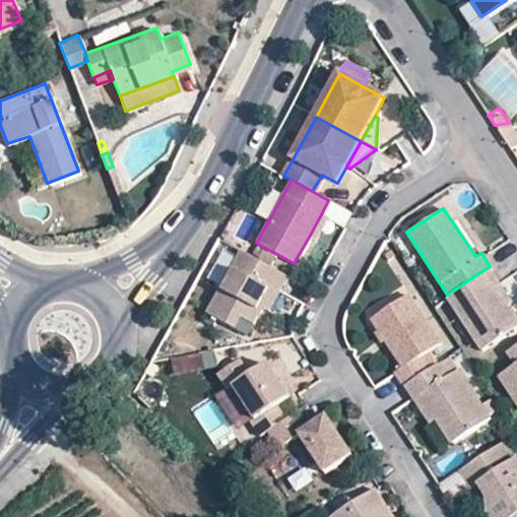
[(325,217),(321,214),(309,237),(313,240),(325,217)]
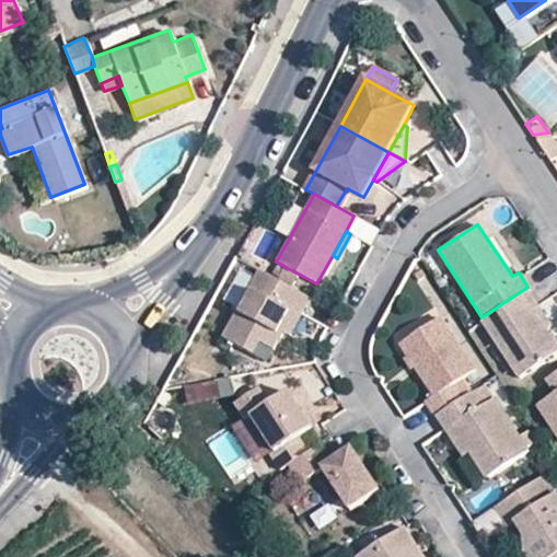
[(300,313),(309,297),(260,270),(222,337),(253,354),(260,340),(270,347),(280,331),(292,309),(300,313)]
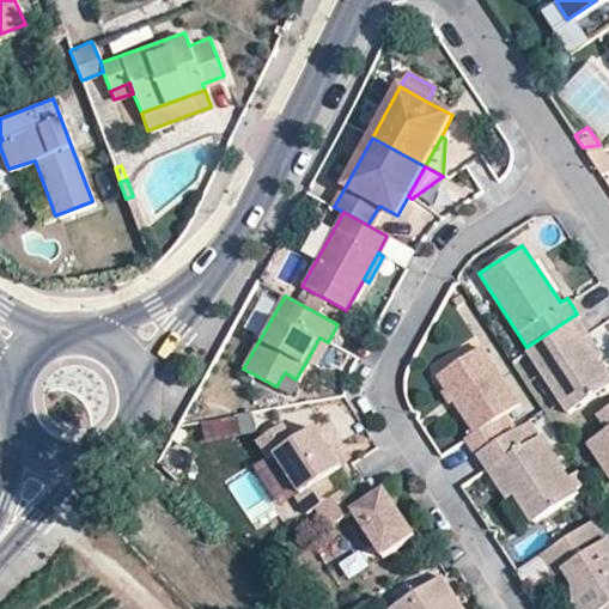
[(589,330),(577,314),(527,347),(568,407),(608,379),(608,373),(583,335),(589,330)]
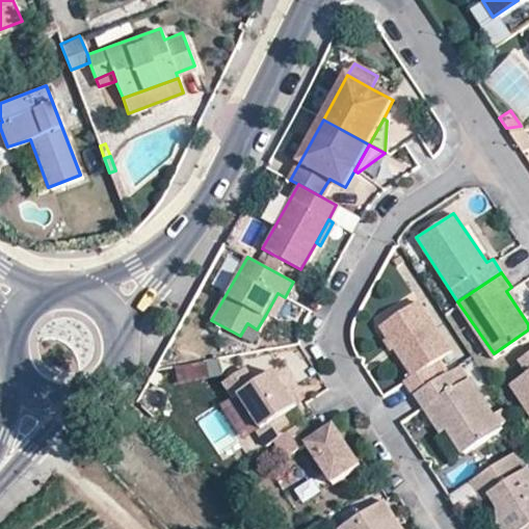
[(523,306),(511,287),(506,291),(519,309),(523,306)]
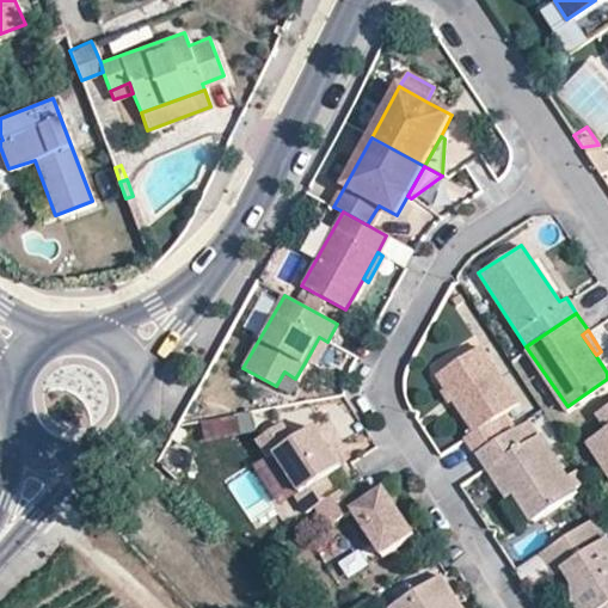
[(314,364),(327,342),(319,337),(306,361),(314,364)]
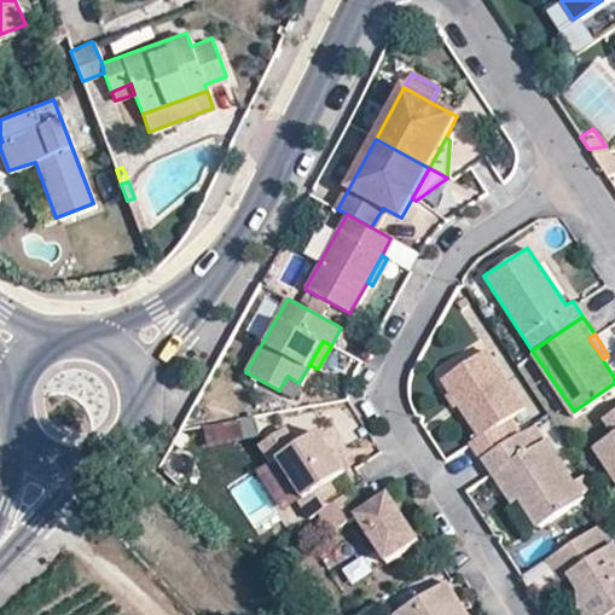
[(466,442),(477,458),(479,457),(480,457),(506,437),(497,422),(521,406),(482,349),(439,377),(476,435),(466,442)]
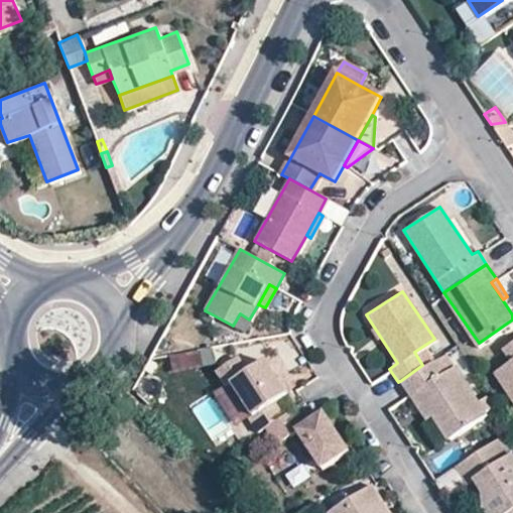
[(512,339),(502,347),(510,360),(494,371),(512,400),(512,339)]
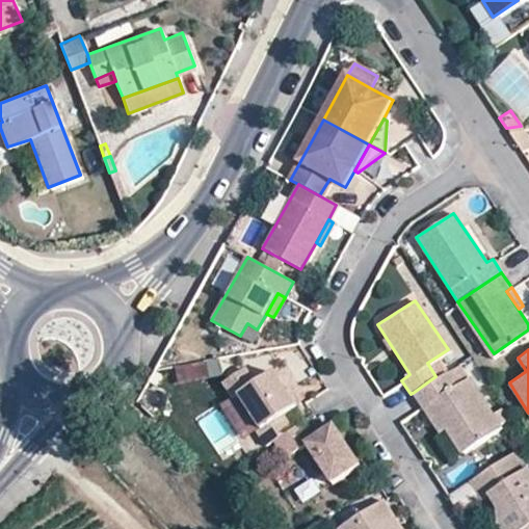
[(230,388),(250,373),(242,362),(221,376),(230,388)]
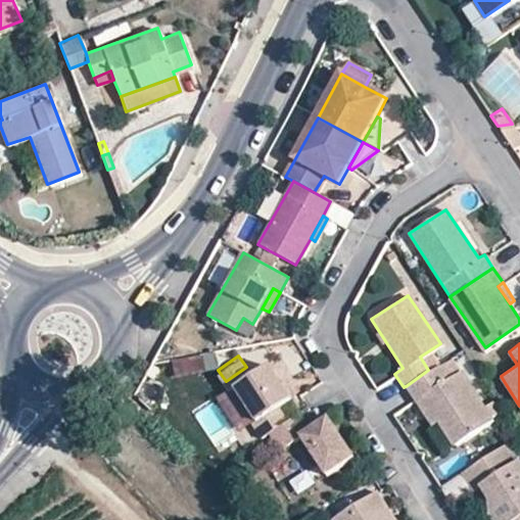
[(248,422),(258,437),(267,432),(283,422),(285,420),(276,408),(289,398),(266,364),(232,386),(253,419),(248,422)]
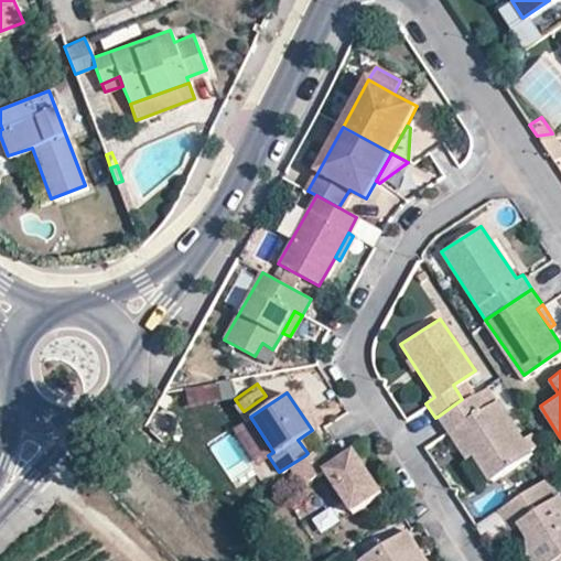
[(483,408),(473,392),(438,417),(437,417),(449,433),(455,429),(473,454),(491,481),(530,455),(494,401),(483,408)]
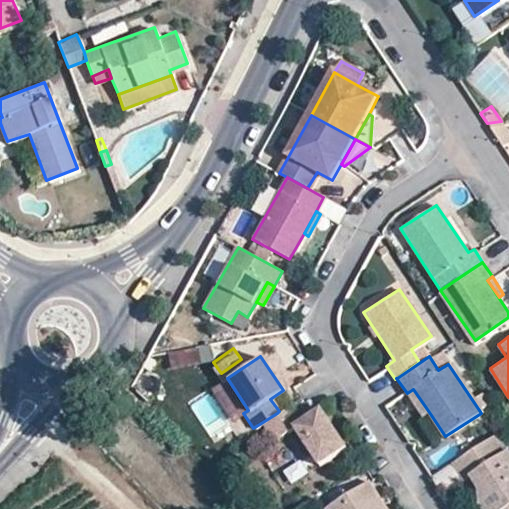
[(422,416),(429,412),(413,389),(407,393),(422,416)]
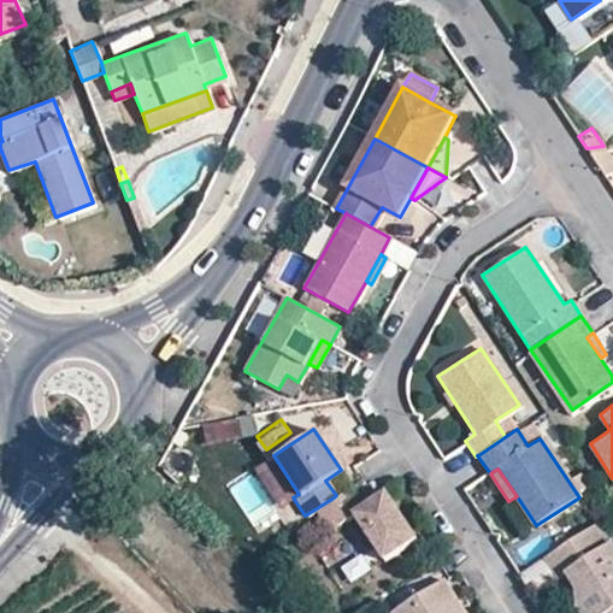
[(358,505),(347,489),(336,495),(334,497),(314,510),(326,526),(331,523),(370,583),(423,549),(406,525),(401,529),(388,508),(393,505),(382,489),(358,505)]
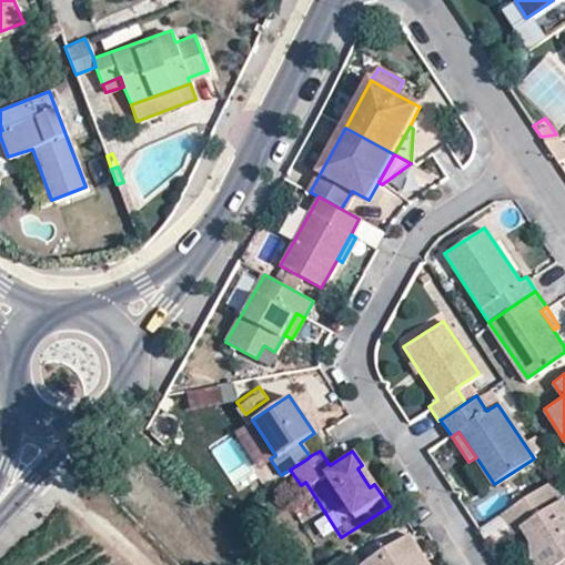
[(374,484),(362,465),(357,468),(370,487),(374,484)]
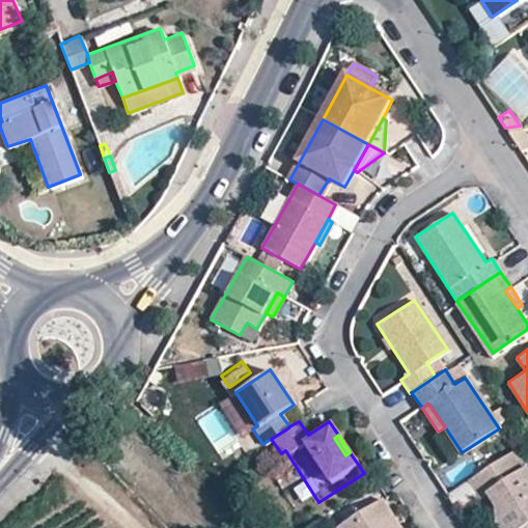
[(525,473),(509,451),(467,479),(480,499),(488,494),(495,504),(497,523),(499,527),(527,527),(527,471),(525,473)]
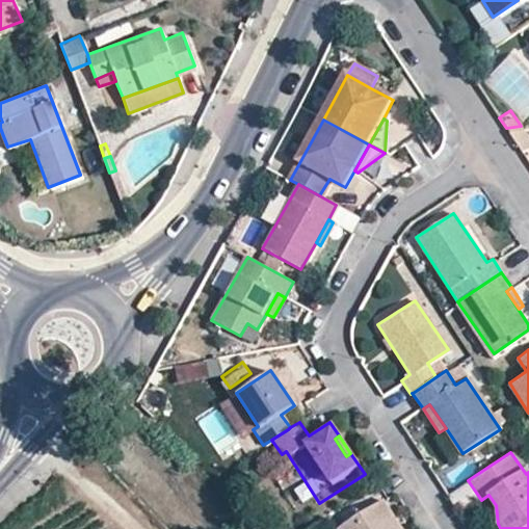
[(481,500),(498,524),(496,505),(488,495),(481,500)]
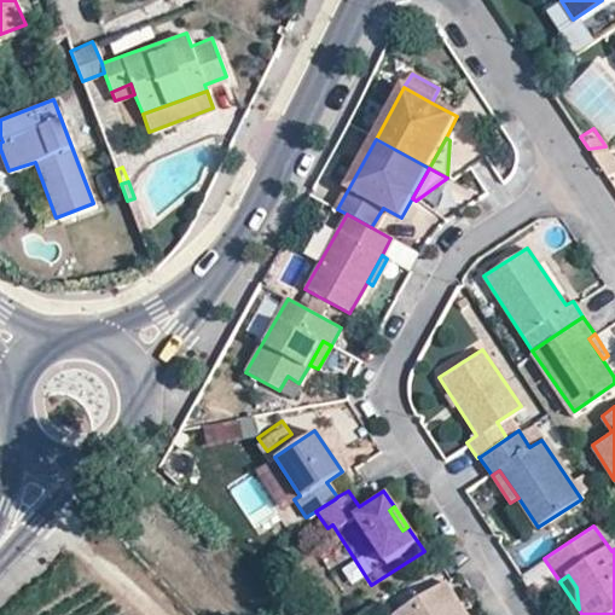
[(422,593),(412,579),(381,599),(392,614),(395,614),(399,613),(400,614),(450,614),(456,611),(437,585),(422,593)]
